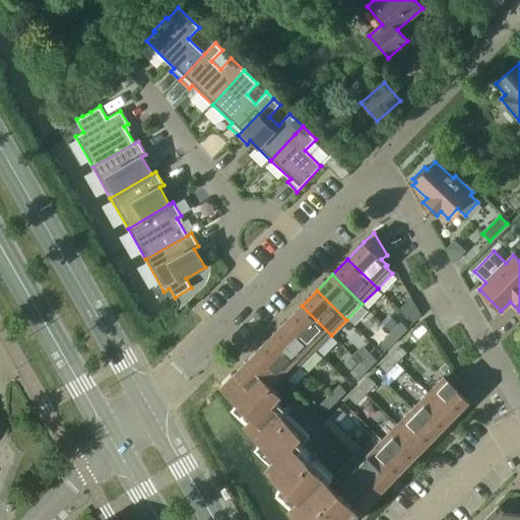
[(302,306),(285,321),(316,350),(331,335),(302,306)]
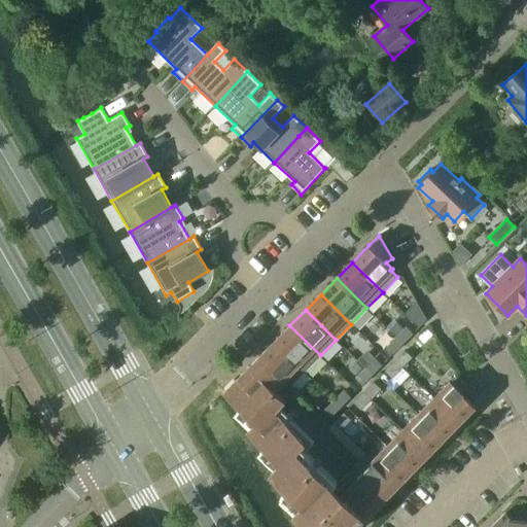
[(289,325),(274,342),(305,372),(320,355),(289,325)]
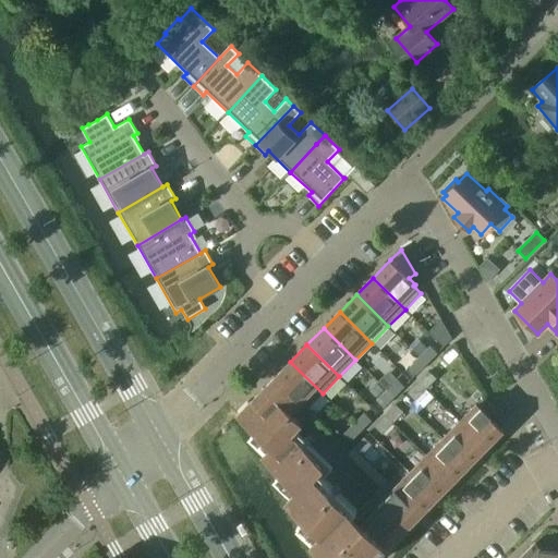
[(429,347),(420,356),(426,363),(437,353),(429,347)]
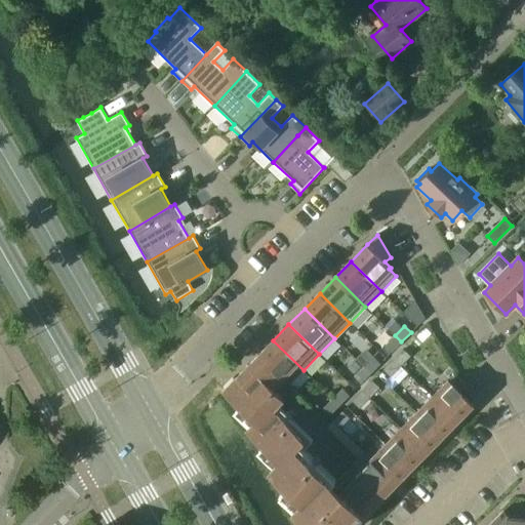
[(401,341),(395,335),(386,345),(392,352),(401,341)]
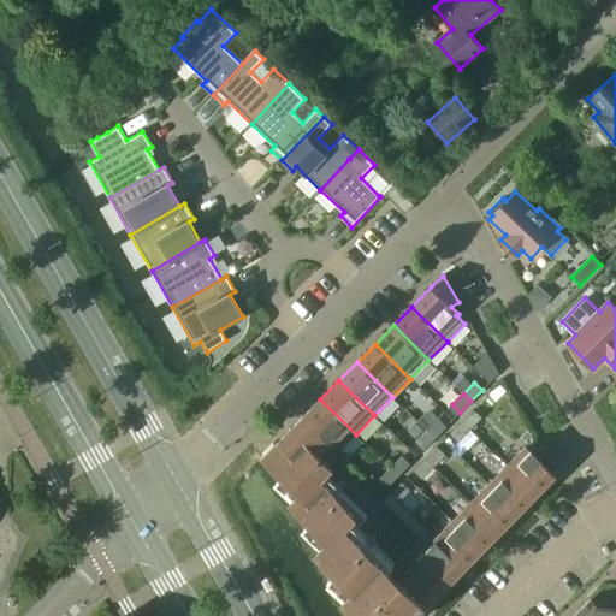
[(320,400),(301,419),(329,445),(337,454),(356,434),(320,400)]
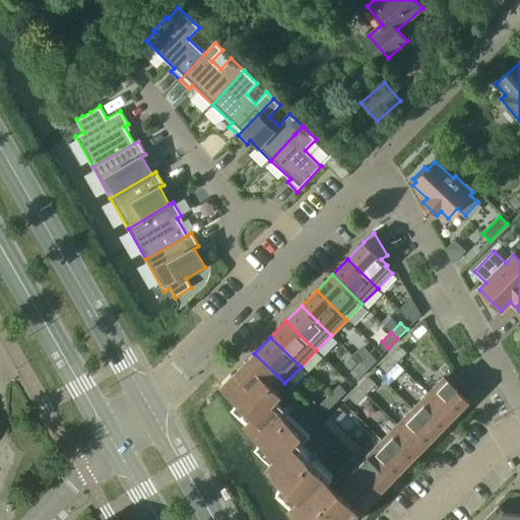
[(389,355),(396,362),(405,352),(399,346),(389,355)]
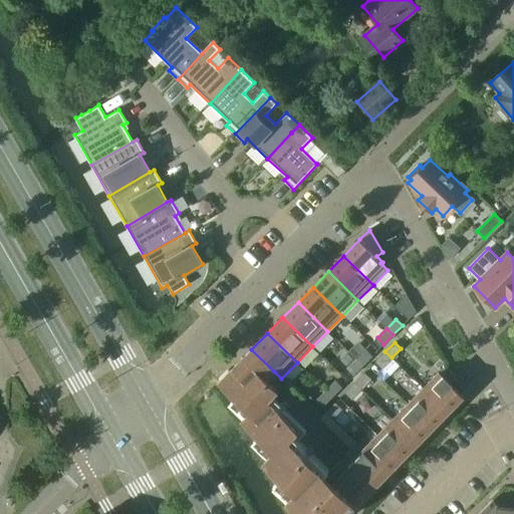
[(222,379),(219,382),(250,414),(242,422),(272,452),(264,461),(295,491),(286,500),(300,513),(344,513),(386,473),(362,451),(363,450),(357,444),(331,419),(325,412),(320,418),(351,450),(327,475),(290,439),(298,430),(267,400),(277,390),(267,379),(274,371),(251,349),(222,379)]
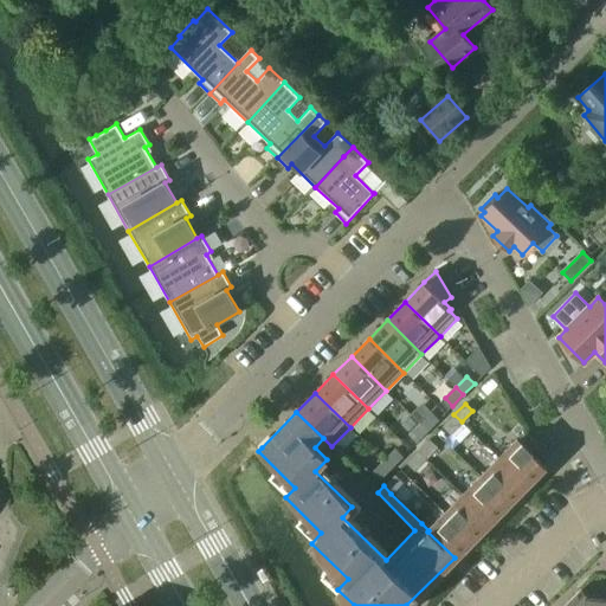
[(431,412),(420,424),(427,431),(439,420),(431,412)]
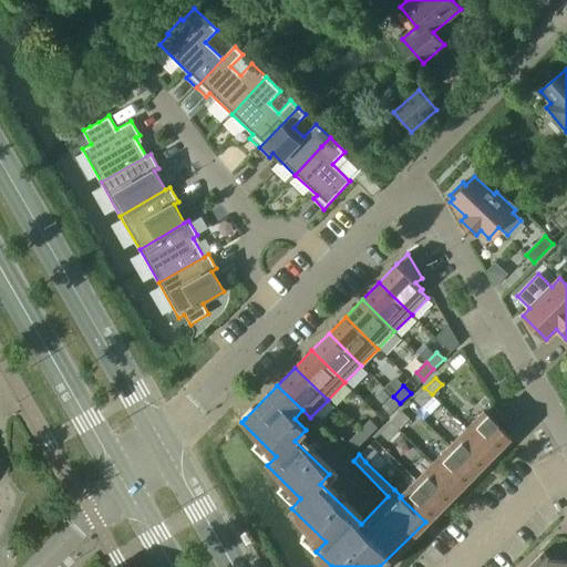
[(432,394),(424,388),(414,399),(421,405),(432,394)]
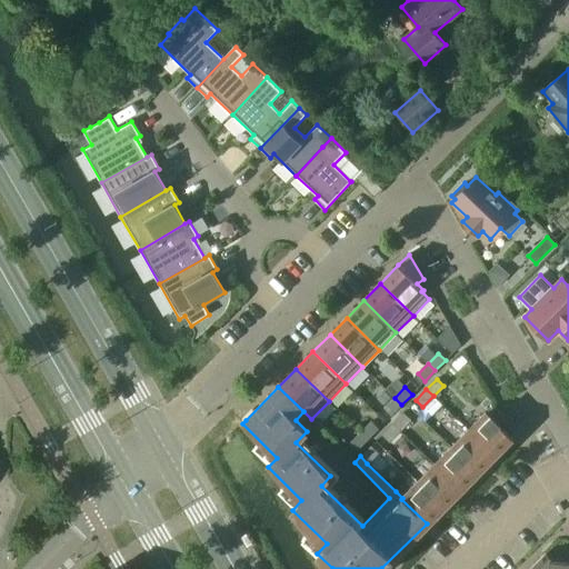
[(401,405),(395,398),(385,408),(391,415),(401,405)]
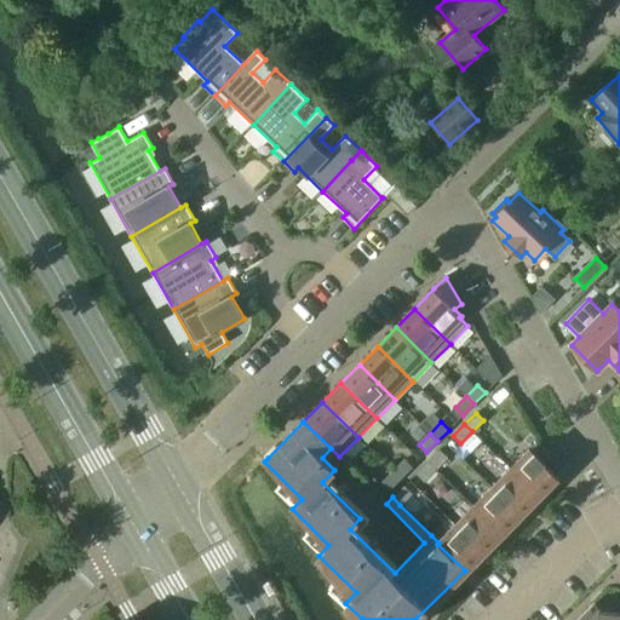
[(529,449),(510,469),(538,497),(557,476),(546,466),(551,463),(541,443),(533,453),(529,449)]
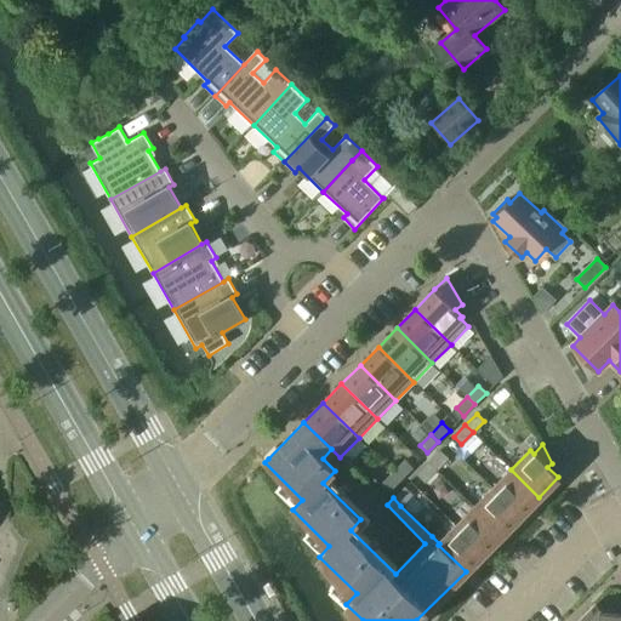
[(428,462),(436,469),(448,459),(439,451),(428,462)]
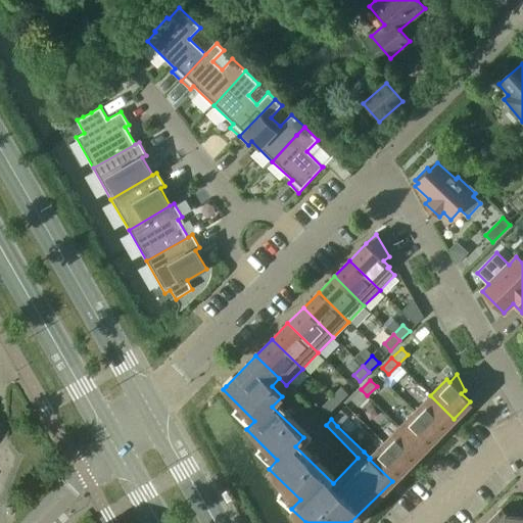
[(341,387),(332,397),(338,403),(347,393),(341,387)]
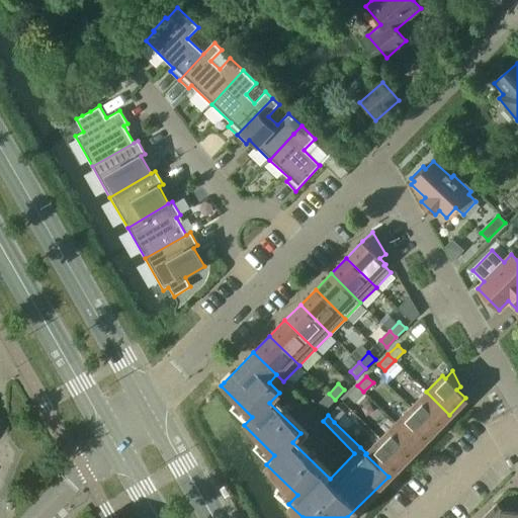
[(363,392),(357,385),(348,395),(354,402),(363,392)]
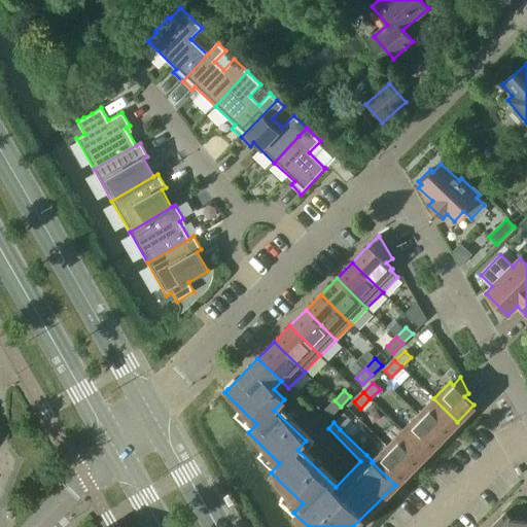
[(433,398),(418,415),(442,437),(457,422),(433,398)]
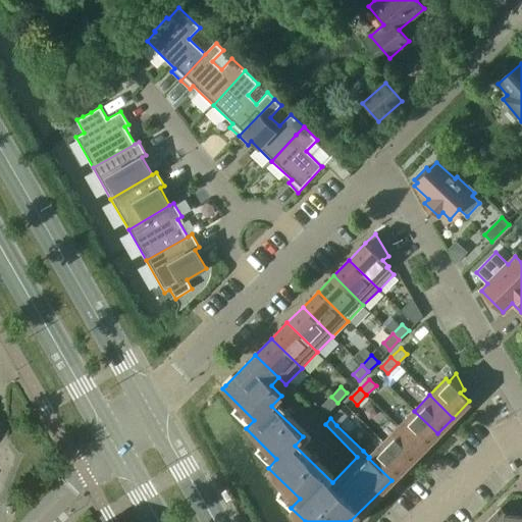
[(337,403),(331,397),(321,406),(328,412),(337,403)]
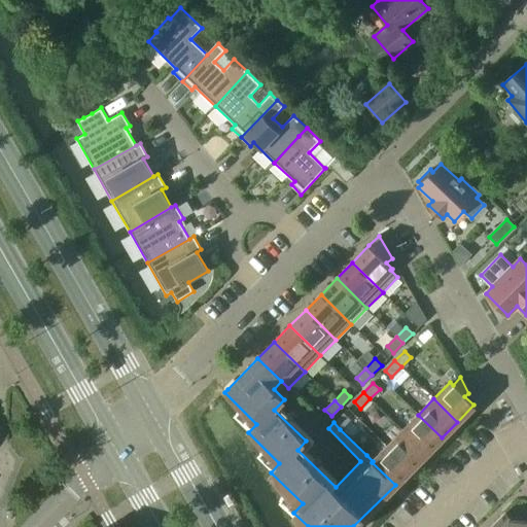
[(418,415),(402,430),(426,454),(442,437),(418,415)]
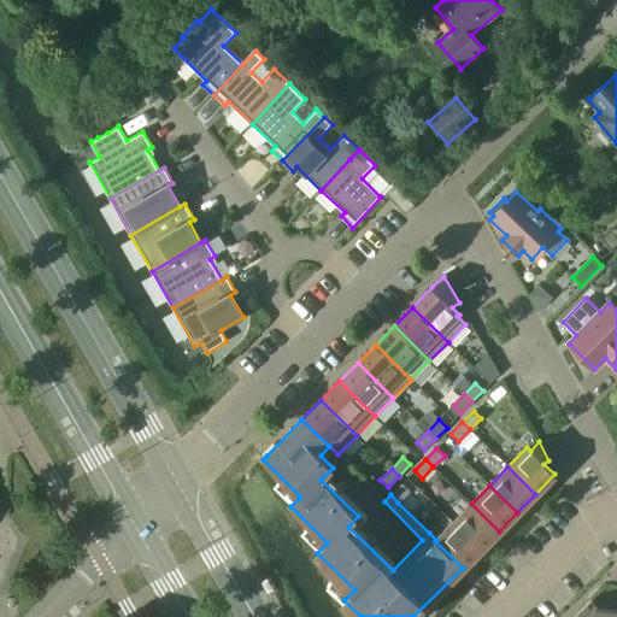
[(471,504),(453,523),(481,550),(499,532),(471,504)]
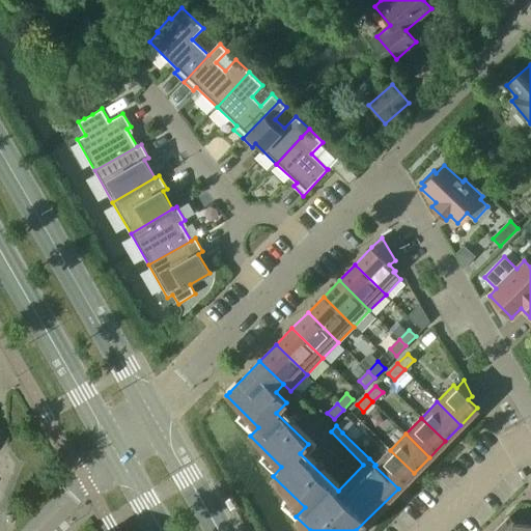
[(390,450),(375,465),(374,466),(398,488),(414,473),(390,450)]
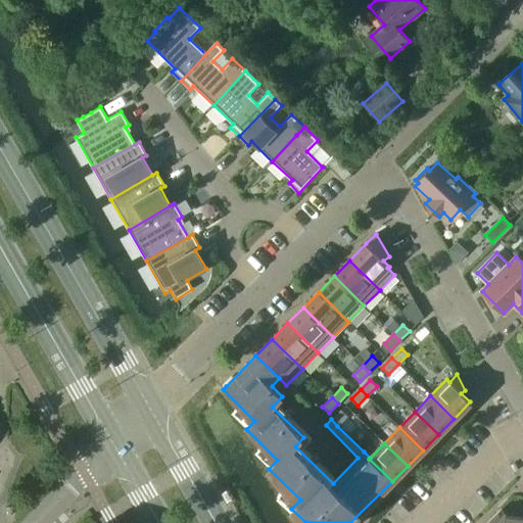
[(517,522),(518,517),(506,516),(501,511),(488,522),(517,522)]
